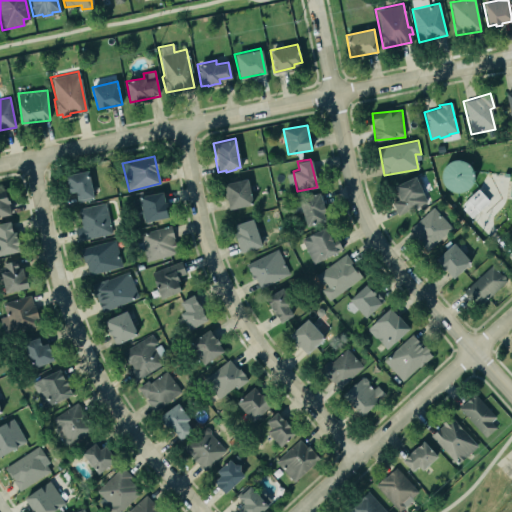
[(442,163),(444,192),(473,189),(470,160),(442,163)]
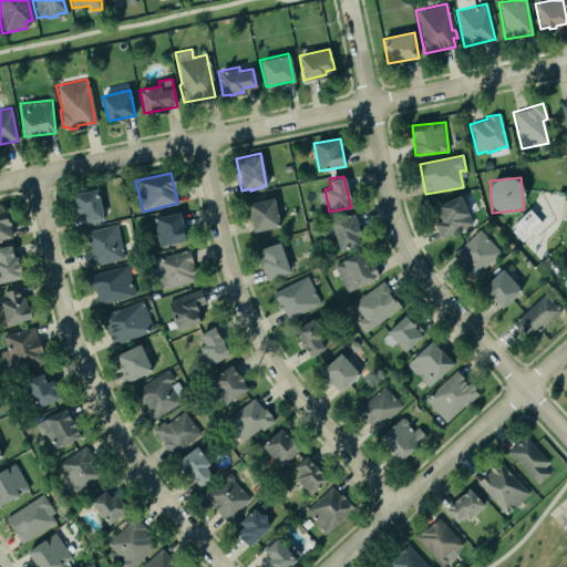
[(85,222),(103,219),(100,189),(74,193),(75,214),(84,213),(85,222)]
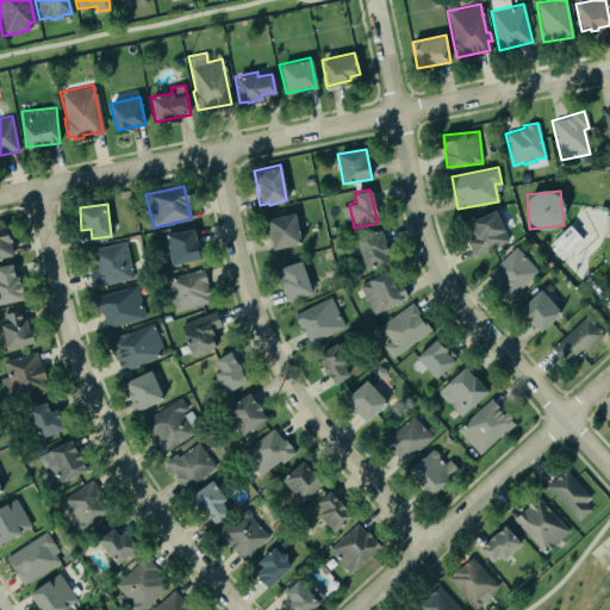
[(470,222),(477,237),(467,242),(474,257),(509,242),(496,211),(470,222)]
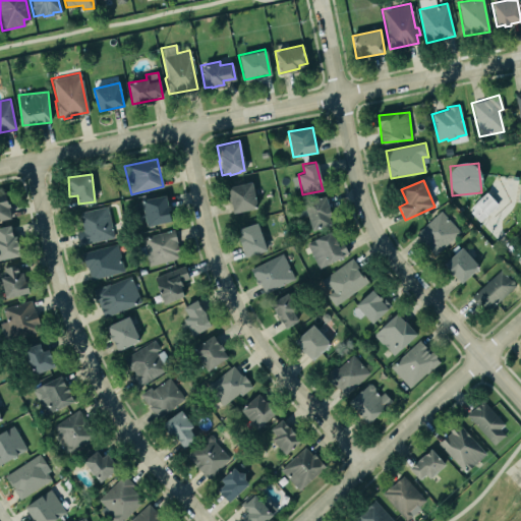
[(257,209),(252,182),(228,187),(233,214),(257,209)]
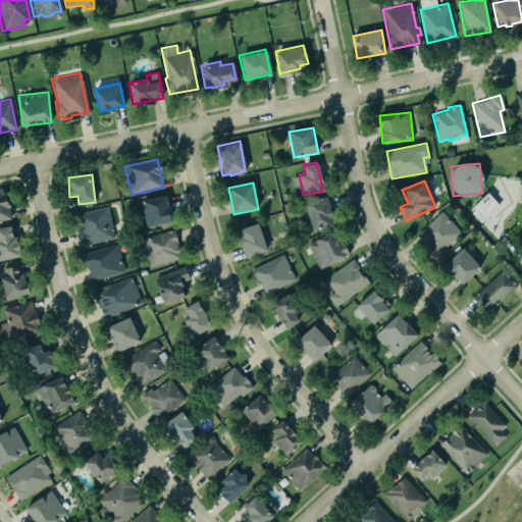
[(0,220),(11,218),(6,192),(0,193),(0,220)]
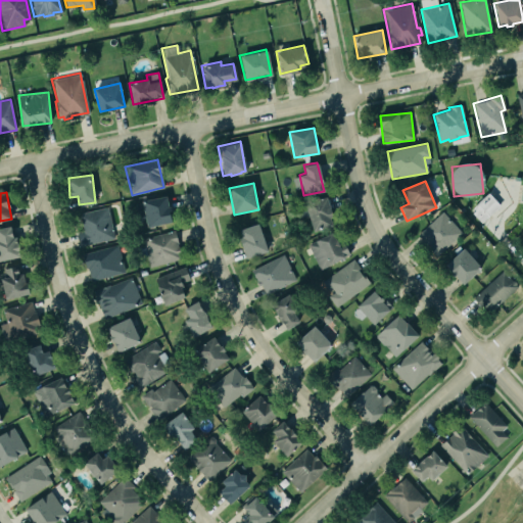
[(501,204),(488,193),(471,211),(482,223),(501,204)]
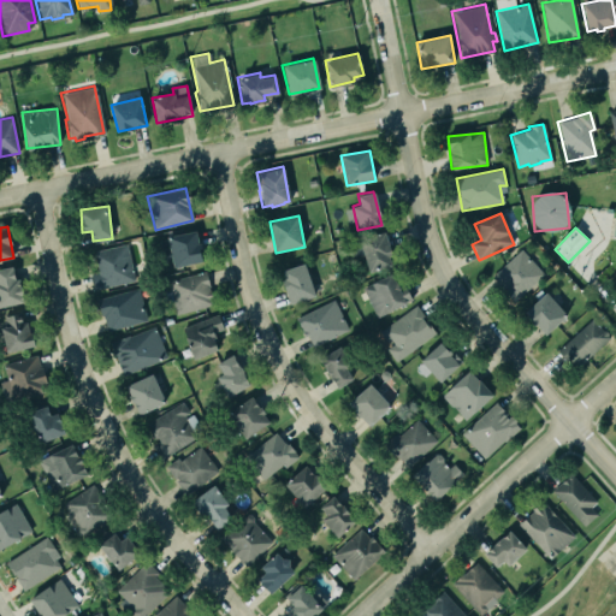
[(165,235),(194,229),(197,242),(199,242),(201,250),(199,250),(201,260),(171,266),(165,235)]
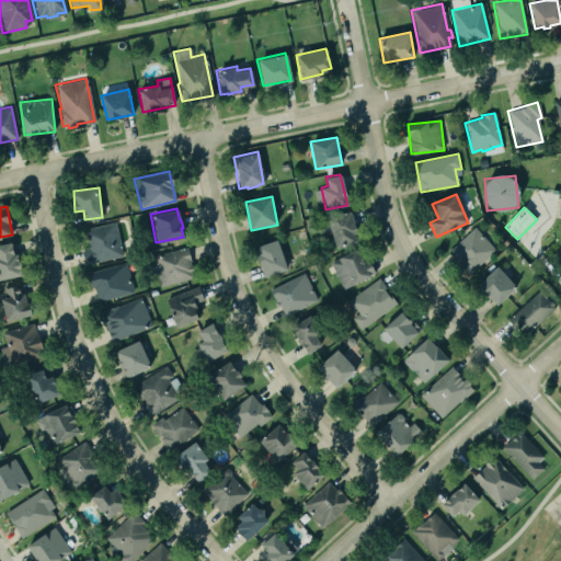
[(325,217),(348,209),(356,231),(353,232),(355,241),(335,248),(329,229),(320,232),(317,222),(327,219),(325,217)]
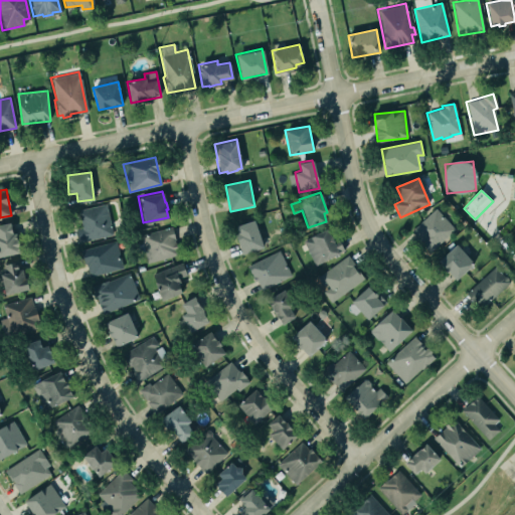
[(78,241),(112,234),(105,204),(77,209),(80,226),(75,228),(78,241)]
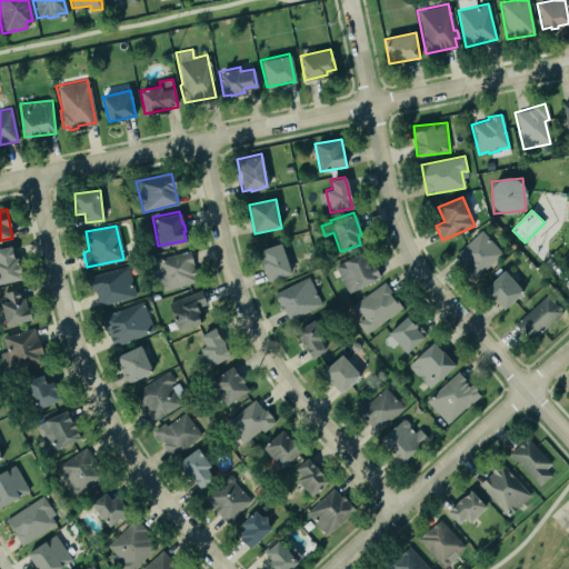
[(505,256),(485,230),(455,252),(473,279),(505,256)]
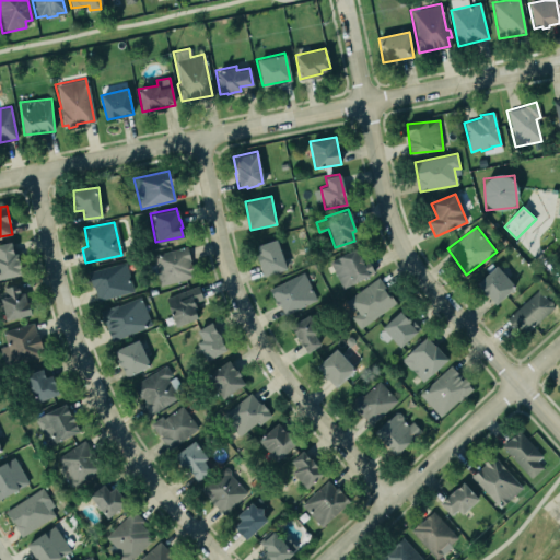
[(256,245),(263,276),(286,271),(279,241),(256,245)]
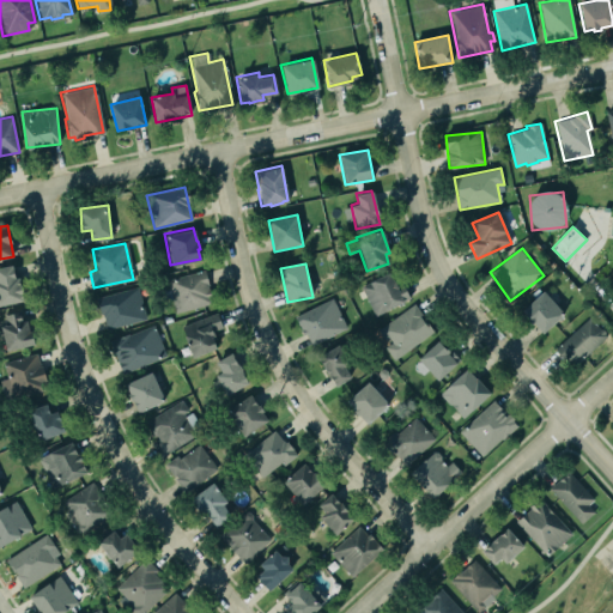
[(0,305),(24,301),(13,265),(0,267),(0,305)]
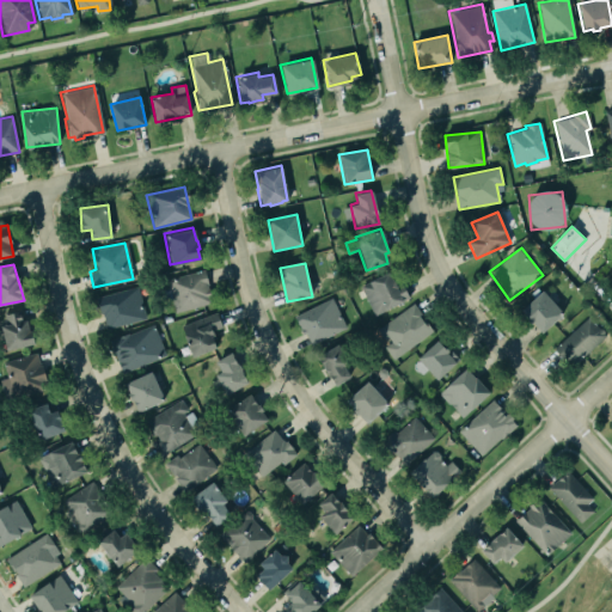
[(203,268),(207,285),(206,285),(207,288),(208,288),(209,294),(207,295),(208,301),(173,311),(165,279),(203,268)]
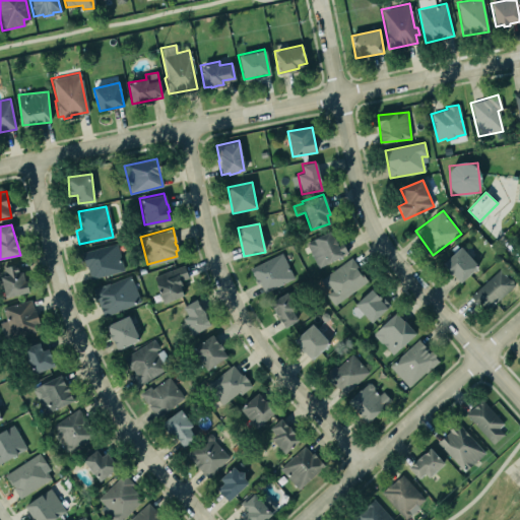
[(318,268),(348,254),(342,240),(337,243),(331,231),(306,243),(318,268)]
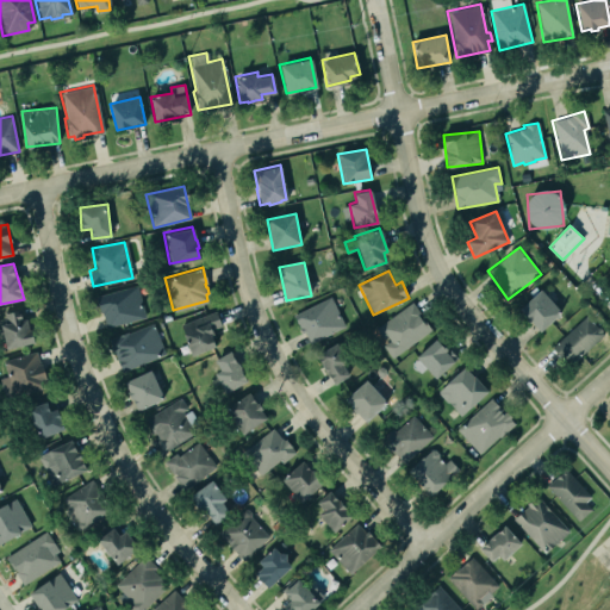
[(145,317),(137,286),(97,297),(105,328),(145,317)]
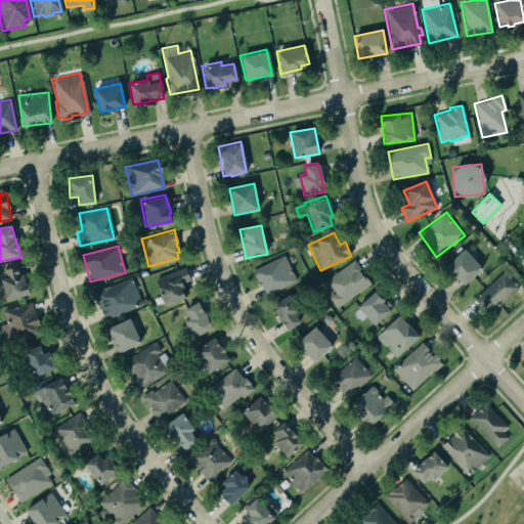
[(446,266),(464,249),(482,267),(464,285),(446,266)]
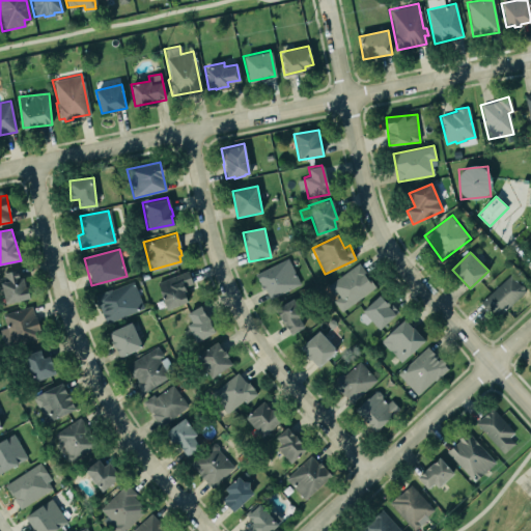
[(268,300),(301,285),(288,258),(256,273),(268,300)]
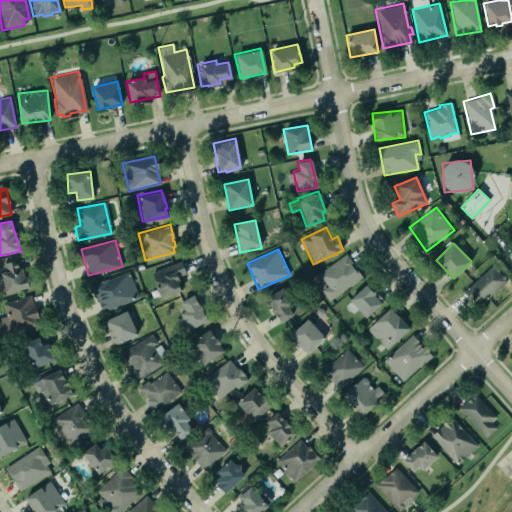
[(317,275),(326,287),(321,290),(330,301),(362,276),(345,254),(317,275)]
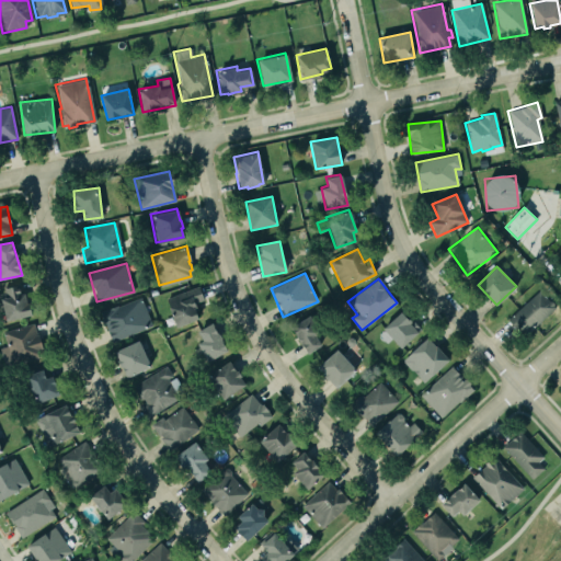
[(0,288),(7,320),(29,316),(23,284),(0,288)]
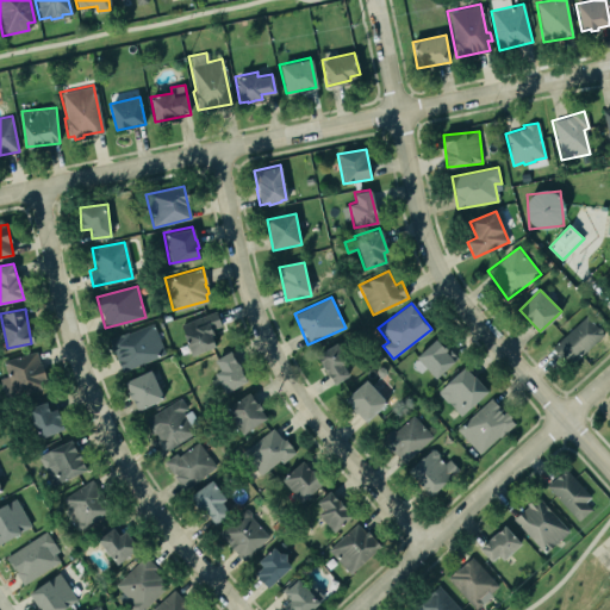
[(210,329),(219,325),(215,310),(179,324),(190,354),(213,346),(210,334),(212,334),(210,329)]
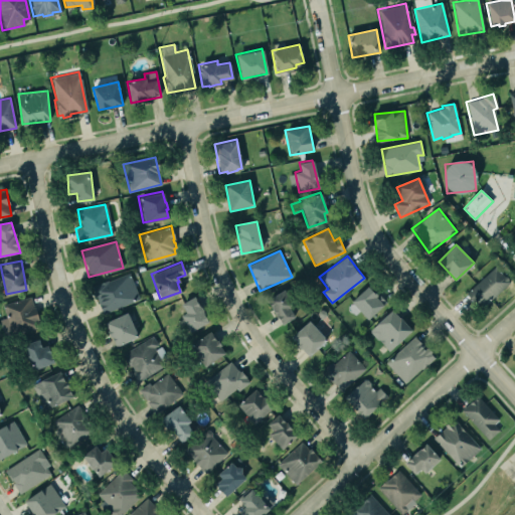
[(465,292),(494,266),(503,276),(504,276),(507,278),(507,280),(508,282),(481,307),(474,299),(472,300),(465,292)]
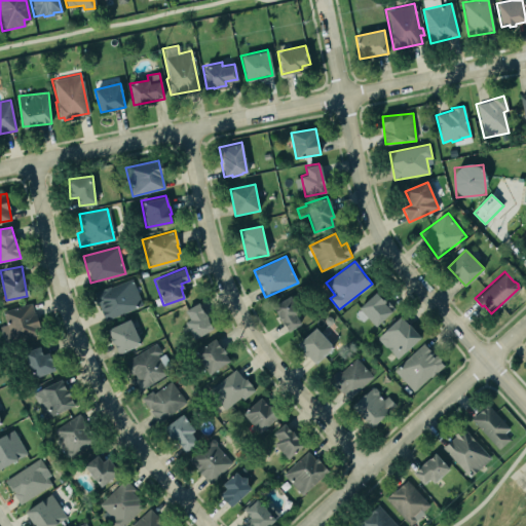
[(105,321),(143,306),(133,278),(94,293),(105,321)]
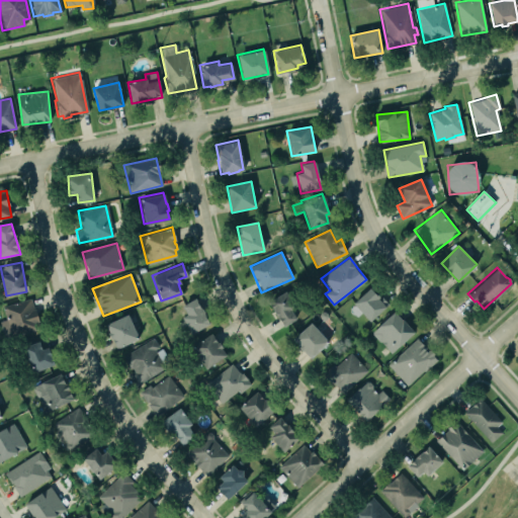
[(353,304),(370,322),(389,305),(370,286),(353,304)]
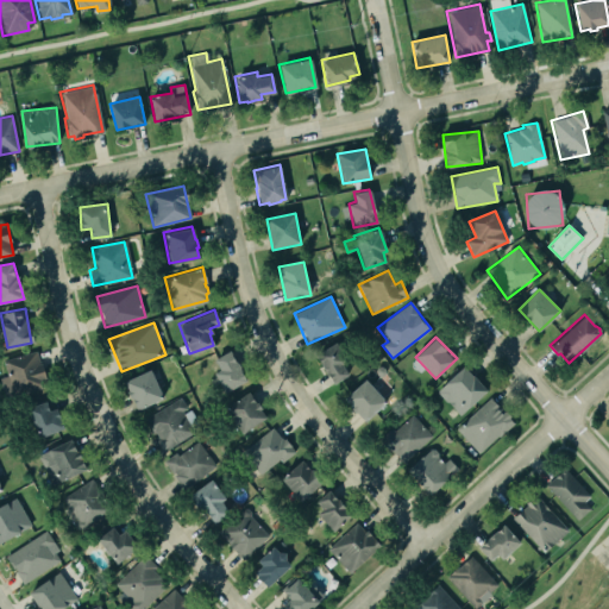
[(333,383),(347,374),(341,363),(346,359),(336,340),(314,353),(333,383)]
